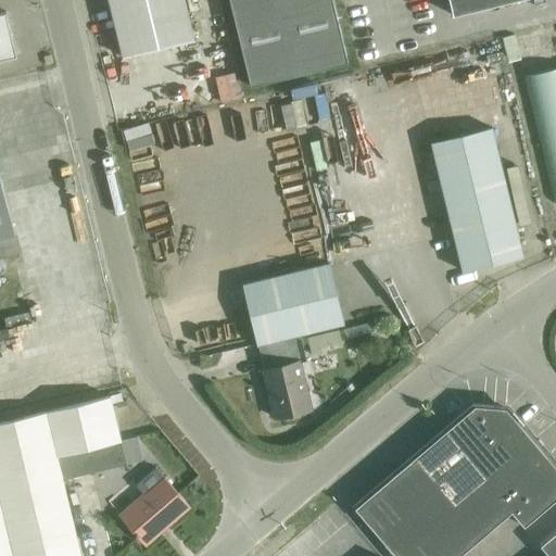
[(108,0),(123,58),(194,40),(184,0),(108,0)]
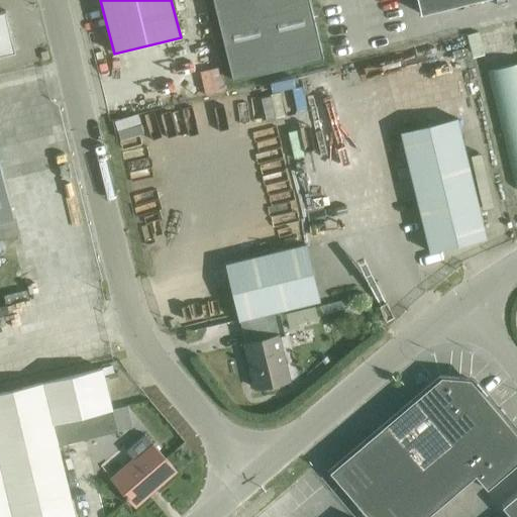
[(323,59),(309,0),(213,0),(233,81),(323,59)]
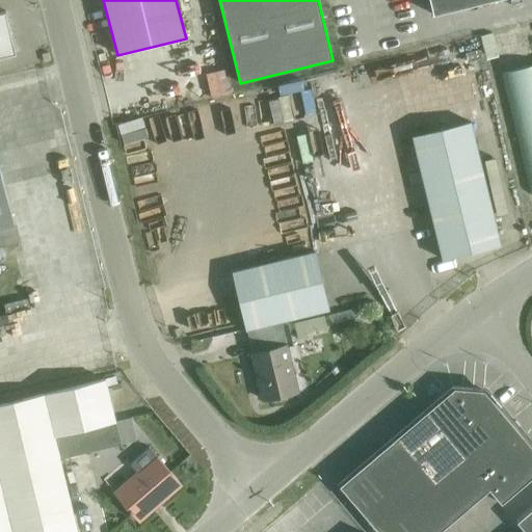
[(495,0),(429,0),(433,16),(495,0)]
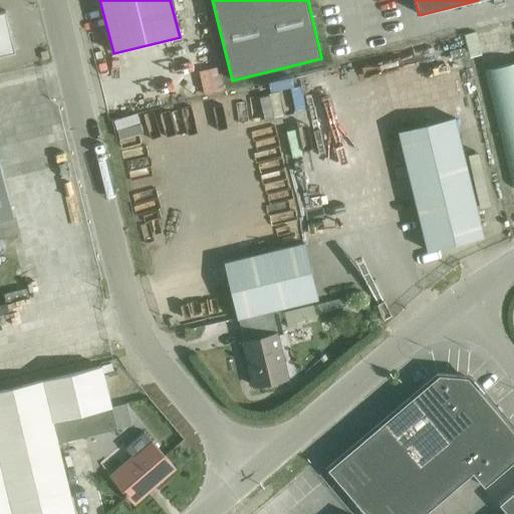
[(6,11),(0,12),(0,54),(16,51),(6,11)]
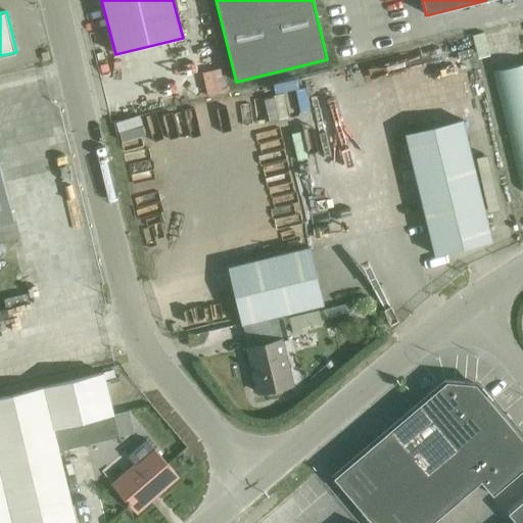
[(522,64),(491,73),(494,84),(521,191),(522,190),(522,64)]
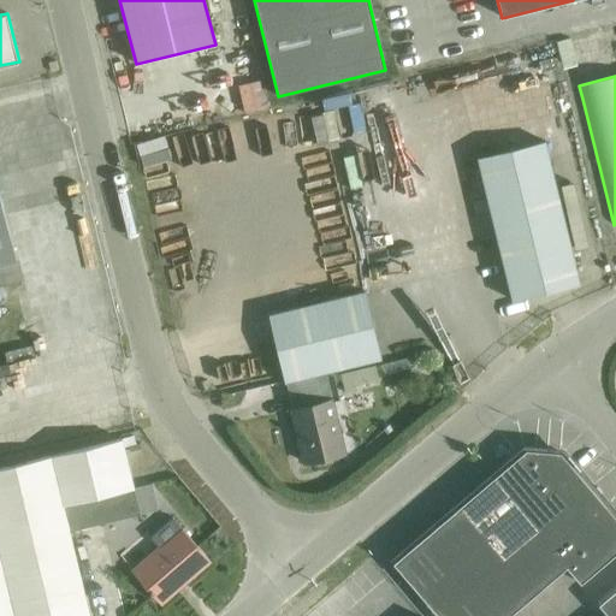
[(478,158),(513,301),(579,284),(544,142),(478,158)]
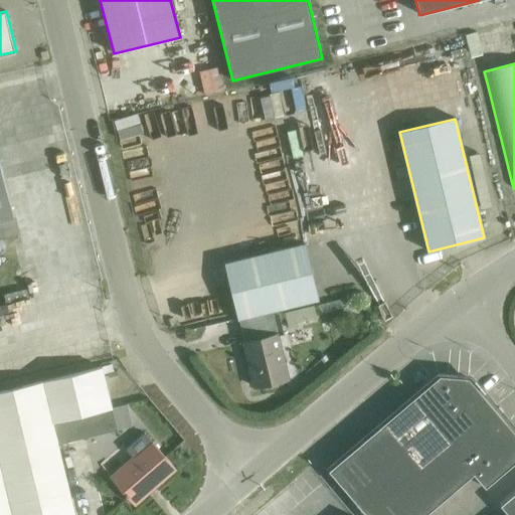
[(0,222),(14,219),(2,169),(0,160),(0,222)]
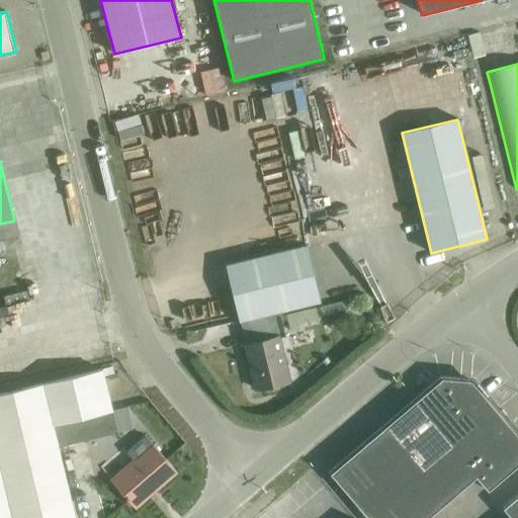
[(228,266),(241,322),(278,313),(321,303),(307,247),(228,266)]
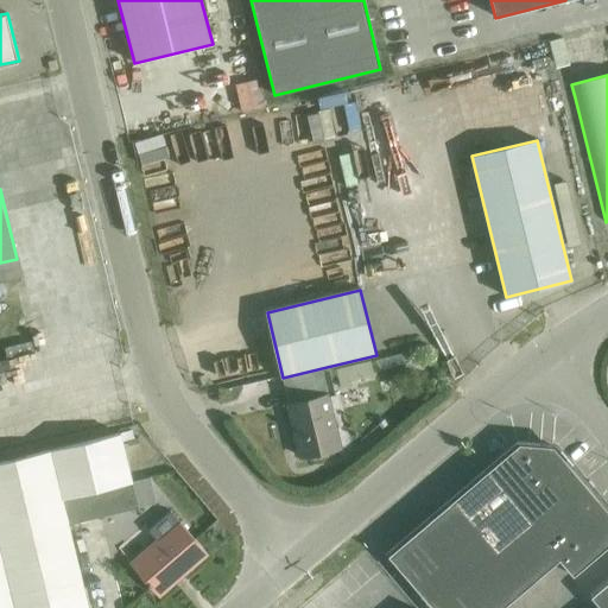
[(411,363),(409,353),(375,360),(378,371),(411,363)]
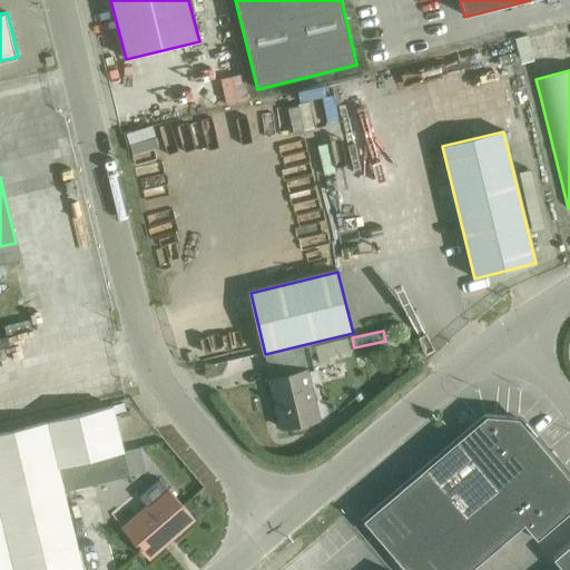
[(306,344),(265,354),(284,430),(318,421),(307,373),(313,371),(306,344)]
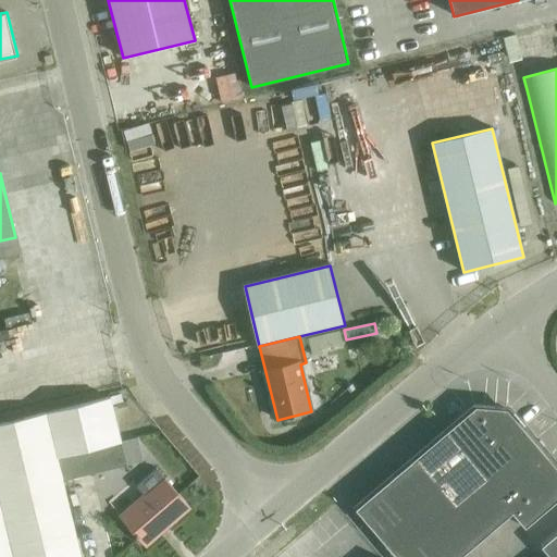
[(47,416),(63,483),(128,468),(112,400),(47,416)]
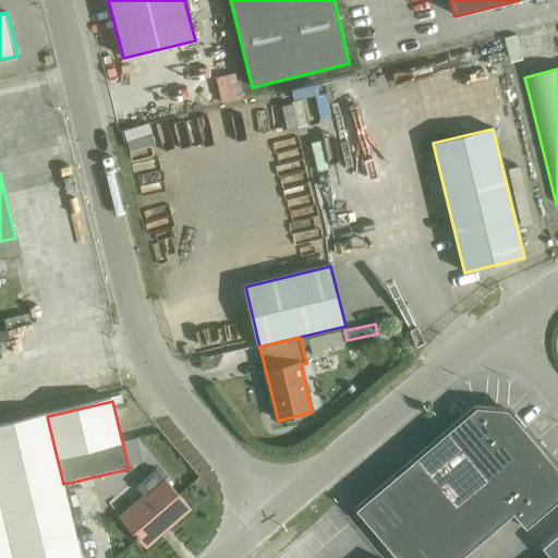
[(557,500),(557,469),(508,410),(476,408),(356,510),(397,557),(460,557),(513,513),(526,529),(557,500)]
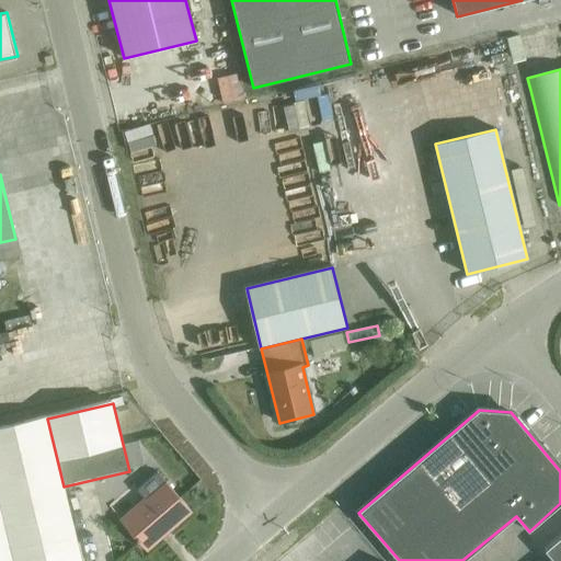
[(0,521),(34,513),(68,504),(64,487),(47,419),(0,430),(0,521)]
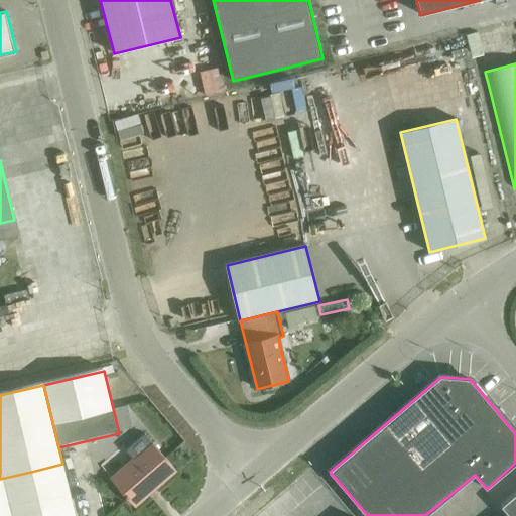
[(113,481),(135,507),(177,472),(146,435),(128,450),(136,461),(113,481)]
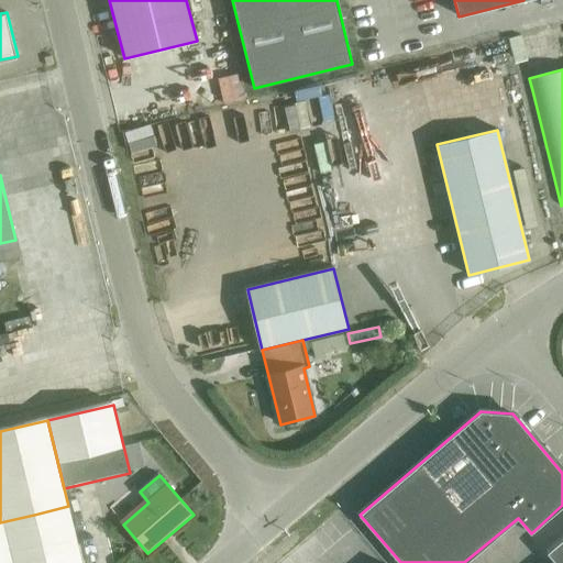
[(0,522),(9,562),(81,562),(68,506),(34,515),(0,522)]
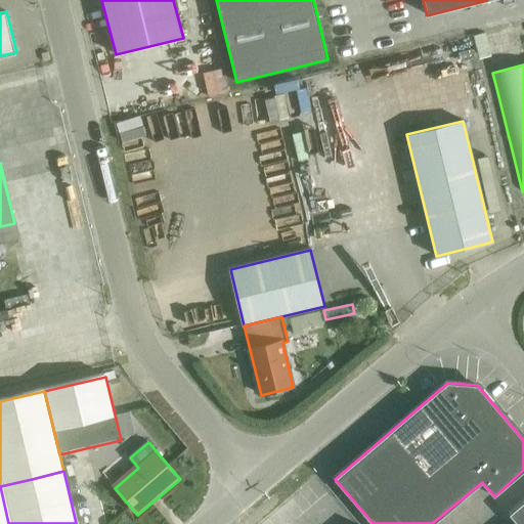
[(0,523),(8,523),(0,486),(0,523)]
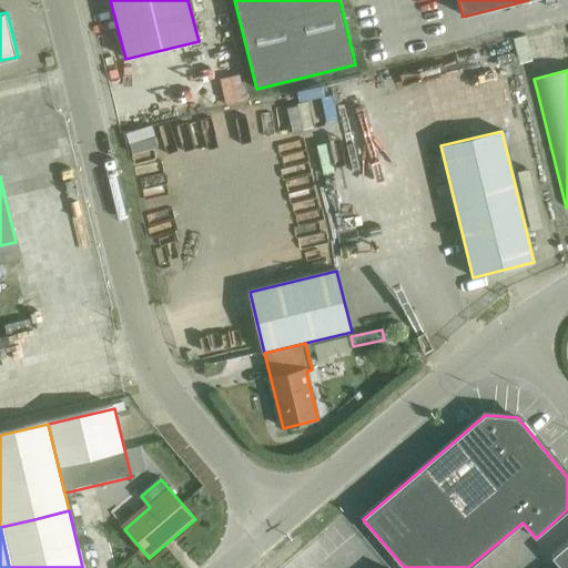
[(560,567),(567,567),(567,543),(551,557),(560,567)]
